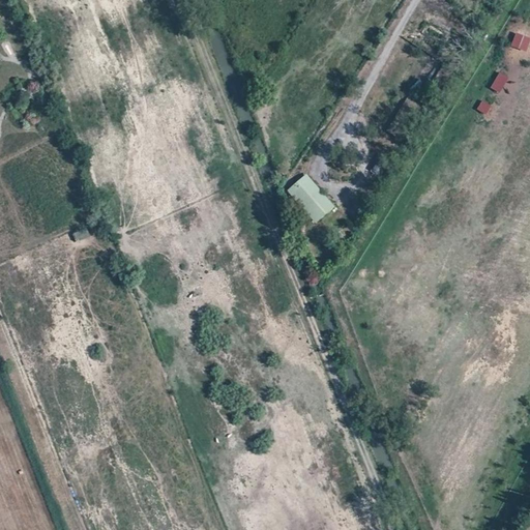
[(529,51),(529,45),(529,35),(516,33),(511,48),(529,51)]
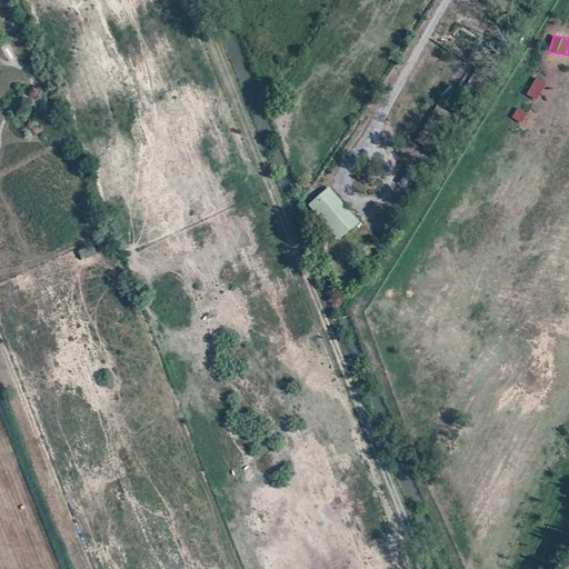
[(536,77),(527,95),(538,100),(547,82),(536,77)]
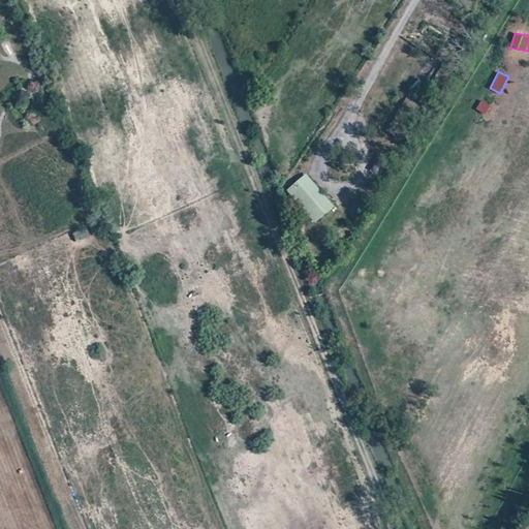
[(486,116),(492,106),(481,101),(476,111),(486,116)]
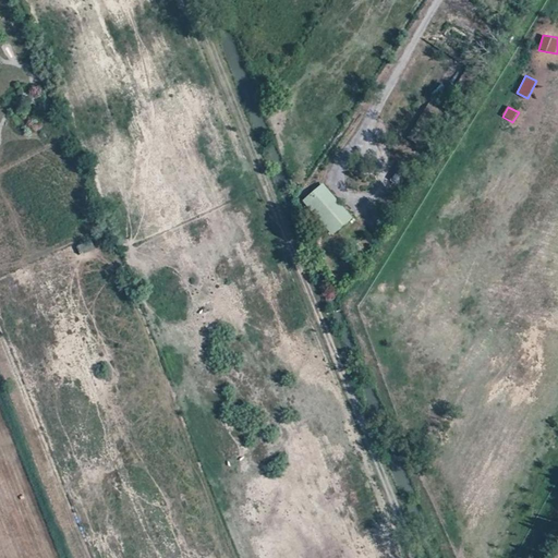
[(397,168),(390,182),(398,185),(404,172),(397,168)]
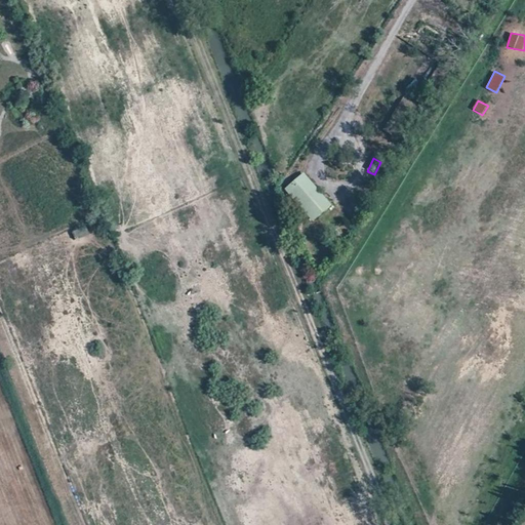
[(284,190),(314,221),(333,204),(303,172),(284,190)]
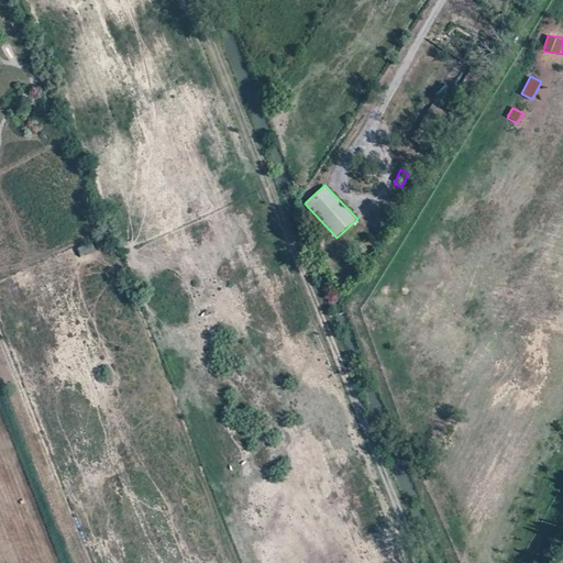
[(94,243),(78,246),(80,255),(96,252),(94,243)]
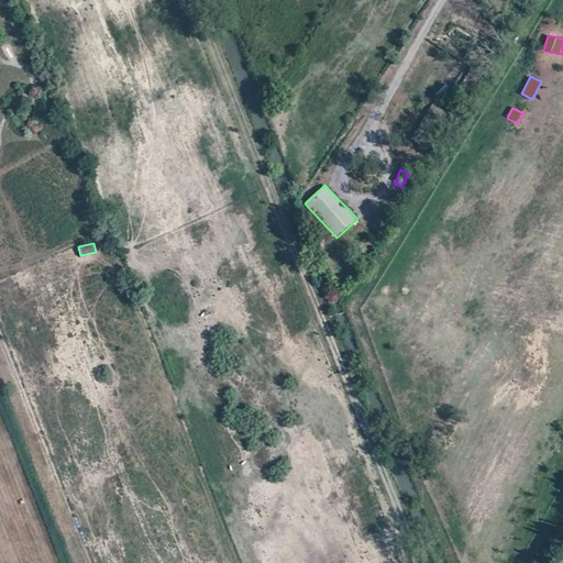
All buildings are outlined.
